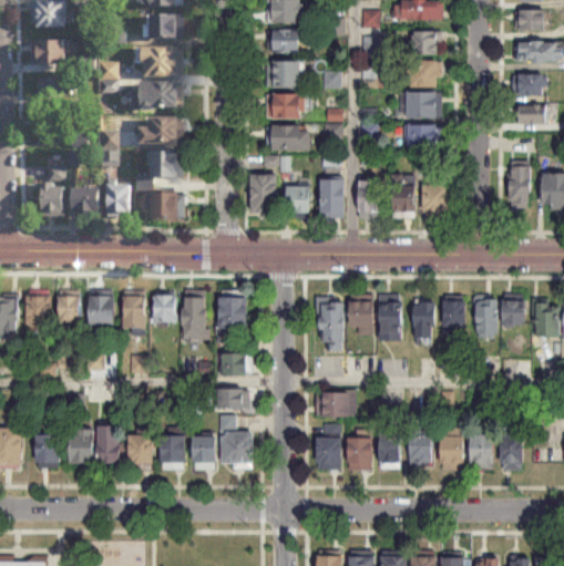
[(299,22),(299,0),(267,0),(268,22),(299,22)]
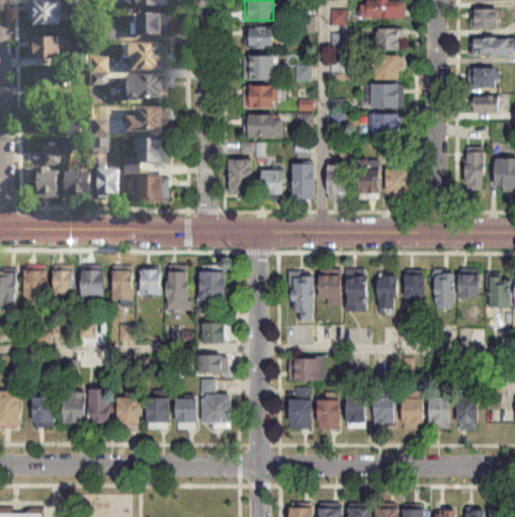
[(363,0),(364,17),(406,17),(405,0),(363,0)]
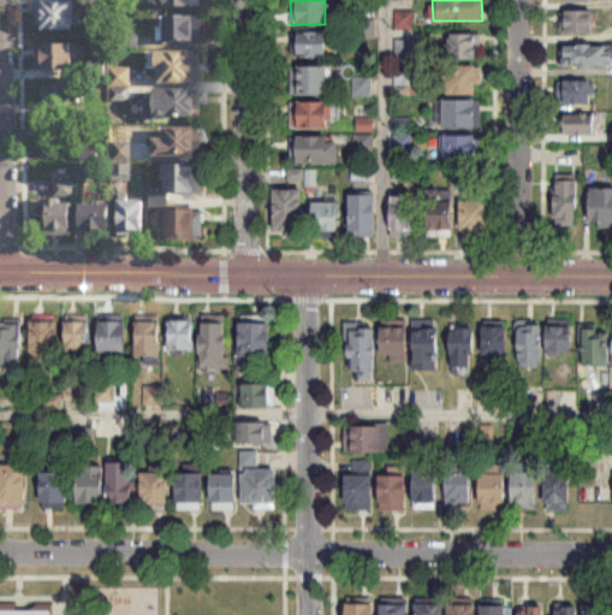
[(33,1),(33,31),(71,31),(71,1),(33,1)]
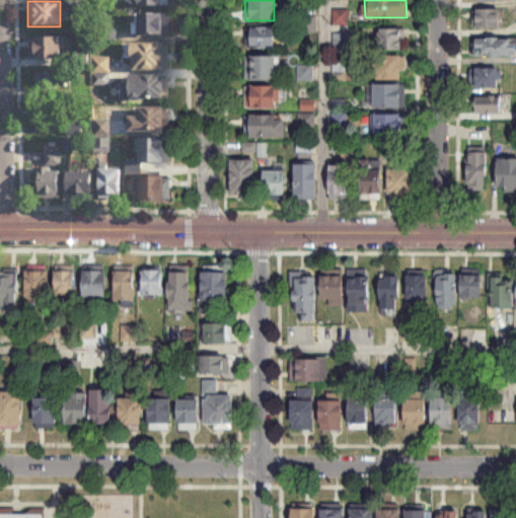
[(498,8),(470,8),(470,27),(498,27),(498,8)]
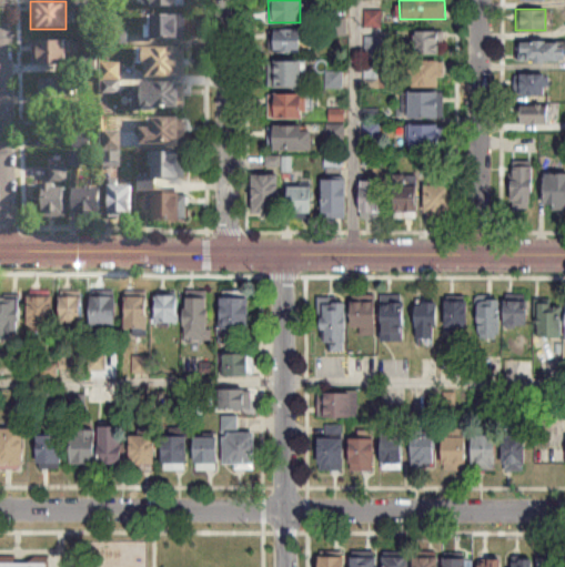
[(144,40),(182,40),(182,16),(144,16),(144,40)]
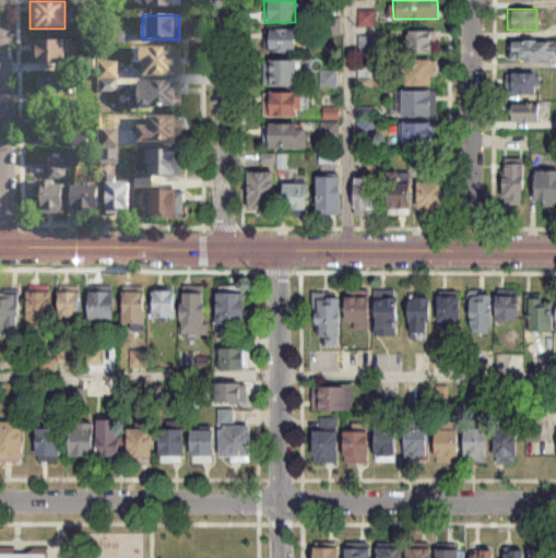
[(295,51),(295,27),(267,27),(267,51),(295,51)]
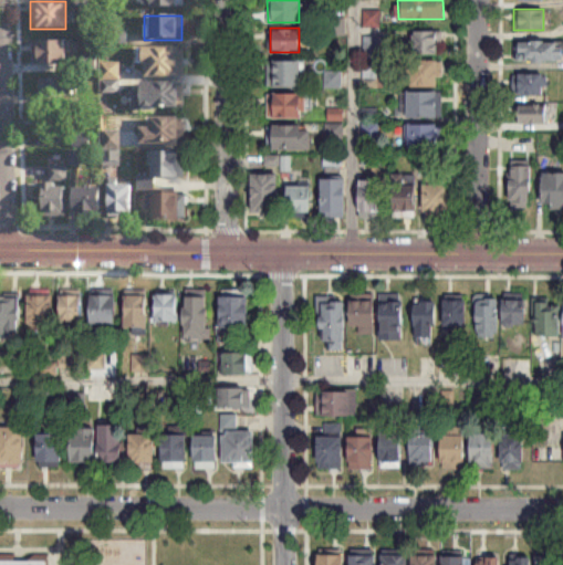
[(438,55),(438,31),(410,31),(410,55),(438,55)]
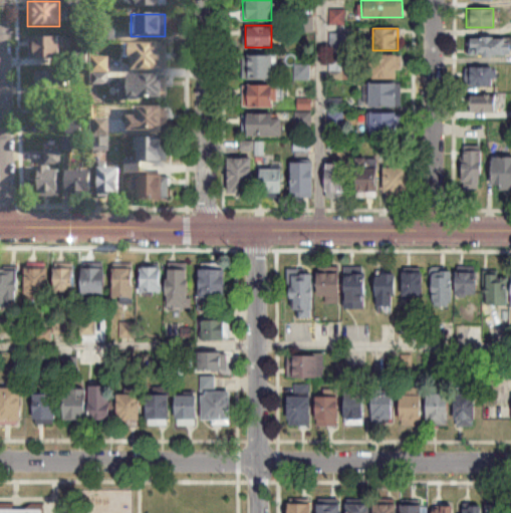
[(510,55),(510,37),(464,37),(464,55),(510,55)]
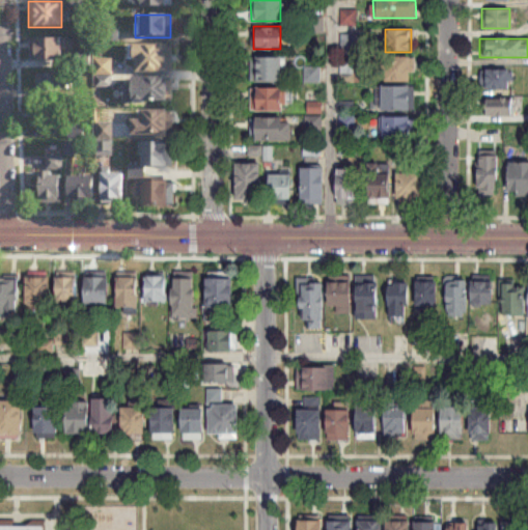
[(28,39),(28,62),(60,62),(60,39),(28,39)]
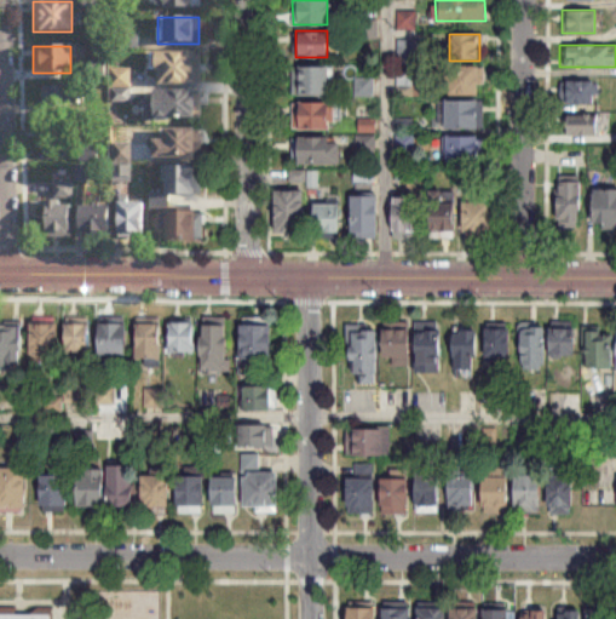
[(196,85),(196,52),(150,52),(150,85),(196,85)]
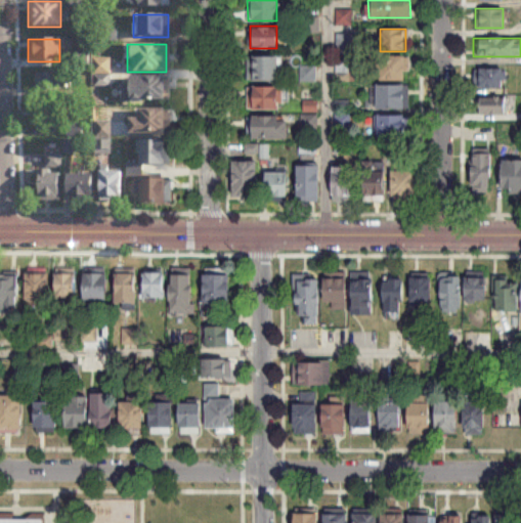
[(85,64),(85,55),(74,55),(74,64),(85,64)]
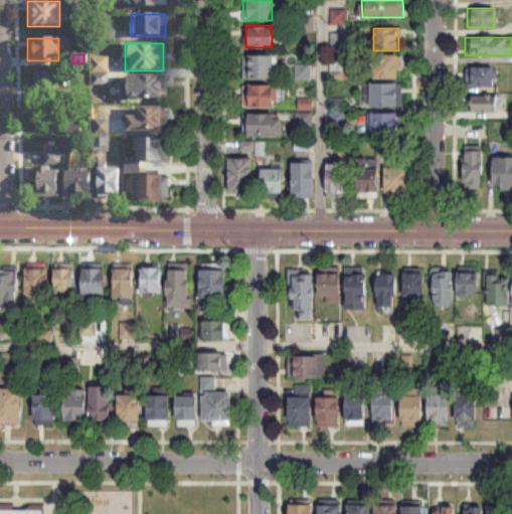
[(240,78),(273,78),(273,54),(240,54),(240,78)]
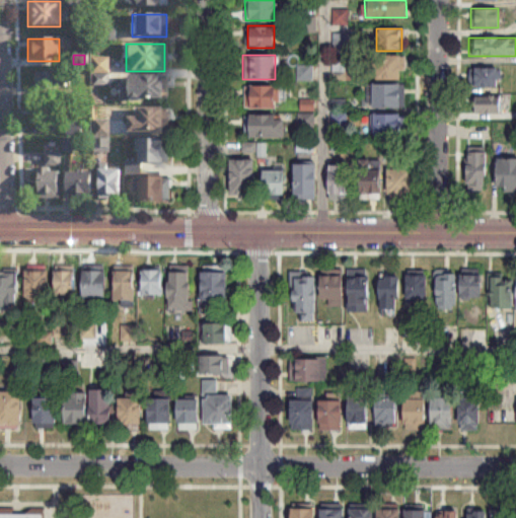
[(402,56),(375,56),(375,80),(402,80),(402,56)]
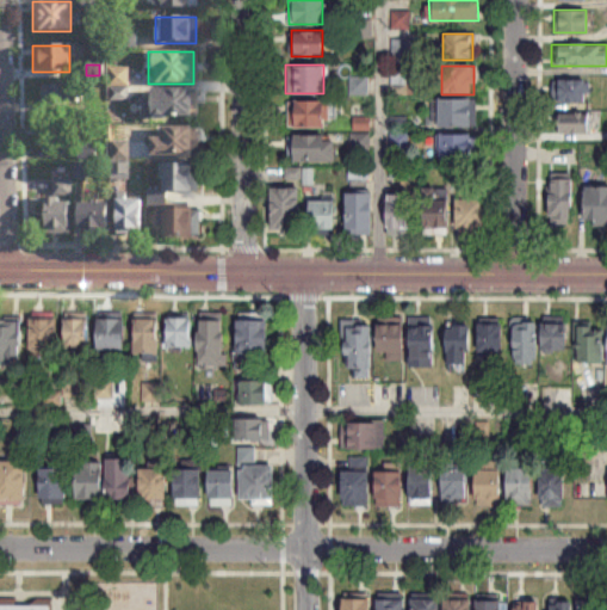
[(124,71),(106,71),(106,91),(111,91),(111,99),(124,99),(124,71)]
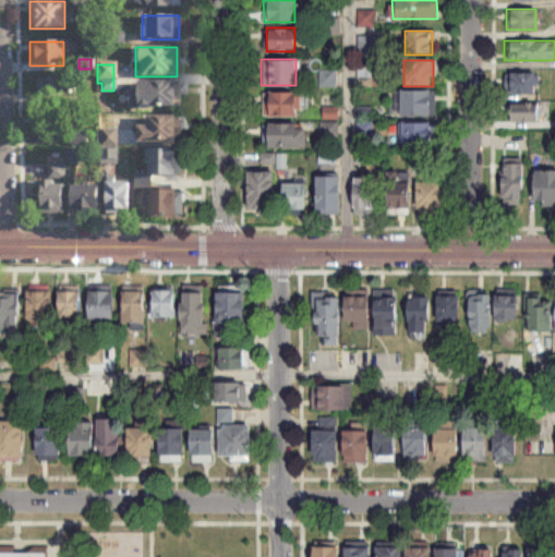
[(317,86),(333,86),(333,71),(317,71),(317,86)]
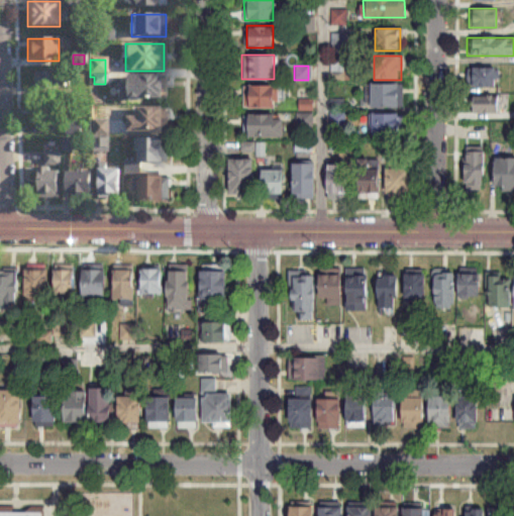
[(466,87),(495,87),(495,67),(466,67),(466,87)]
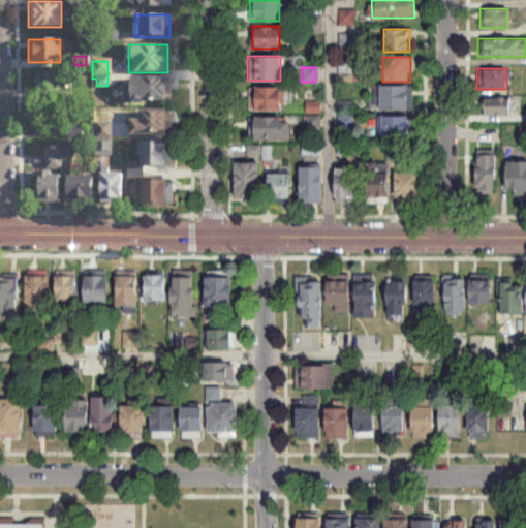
[(34,74),(34,92),(66,92),(66,74),(34,74)]
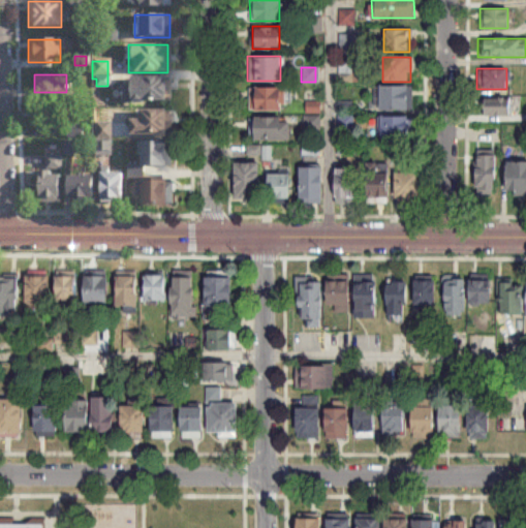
[(165,102),(165,80),(122,80),(122,102),(165,102)]
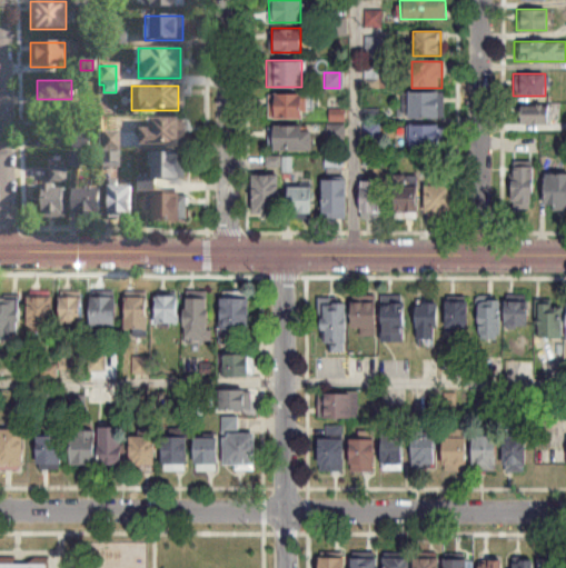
[(440,92),(407,92),(407,119),(440,119),(440,92)]
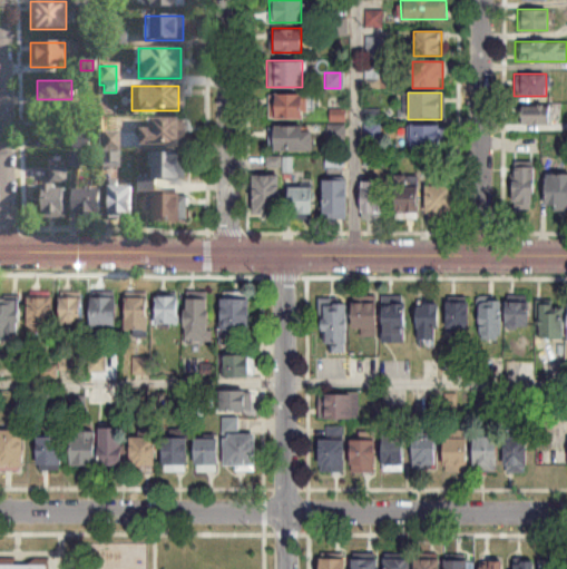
[(266,119),(306,119),(306,94),(266,94),(266,119)]
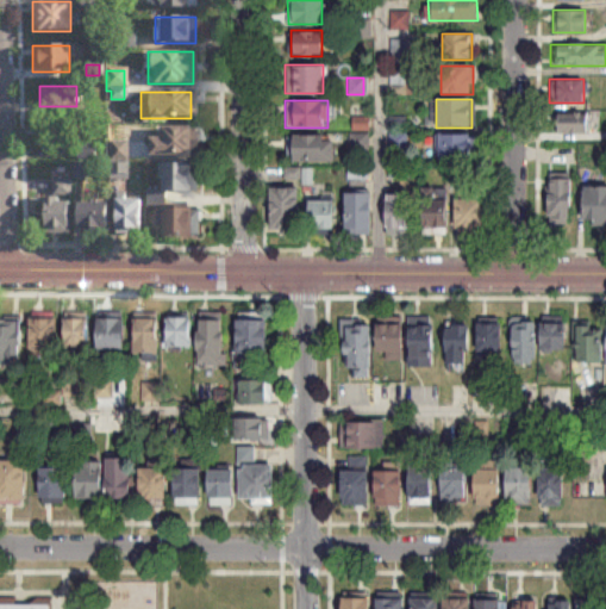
[(556,112),(556,132),(588,132),(588,112),(556,112)]
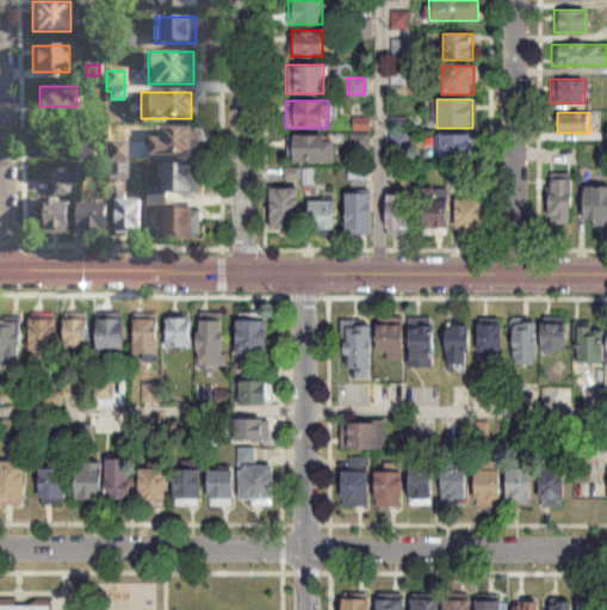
[(69,151),(69,127),(36,127),(36,151),(69,151)]
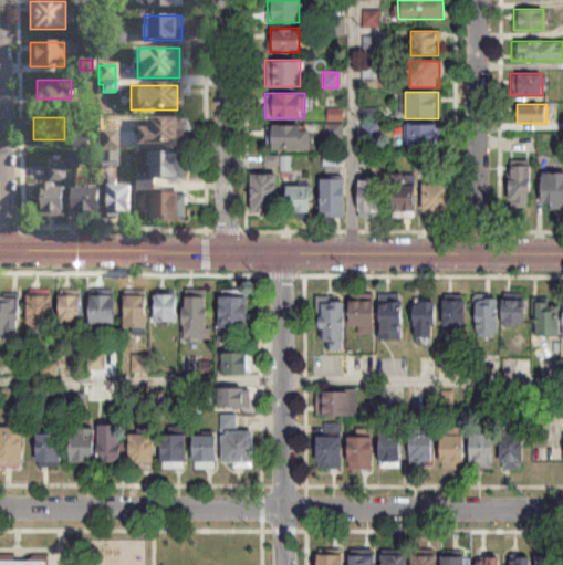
[(137,146),(178,146),(178,118),(148,118),(148,129),(137,129),(137,146)]
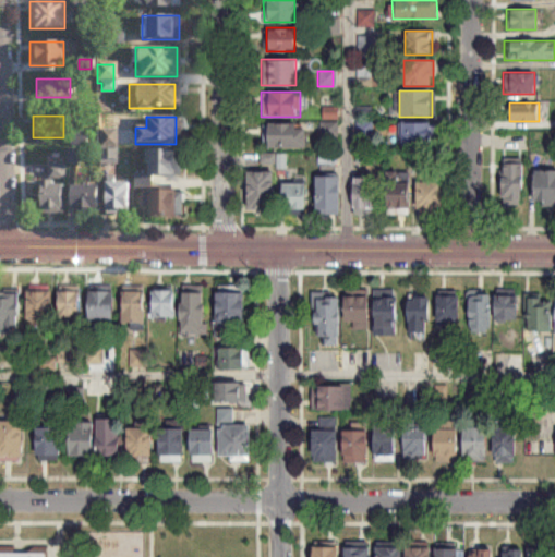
[(261,123),(261,147),(304,147),(304,123),(261,123)]
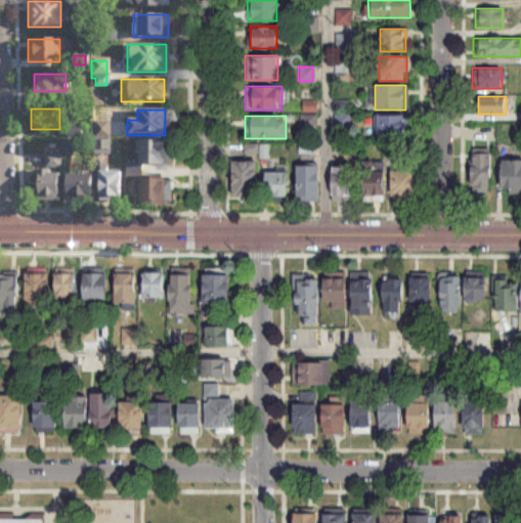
[(404,116),(376,116),(376,137),(404,137),(404,116)]
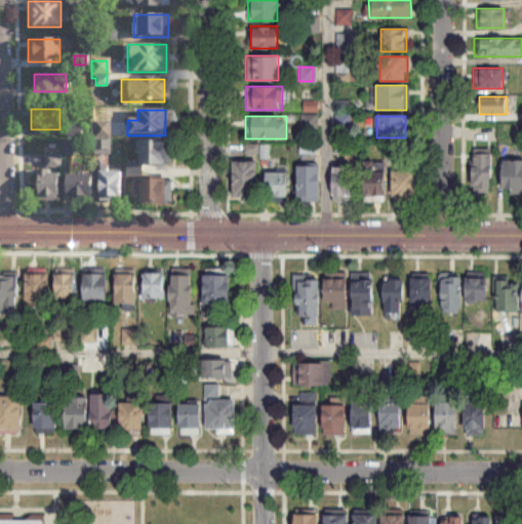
[(138,165),(168,165),(168,142),(138,142),(138,165)]
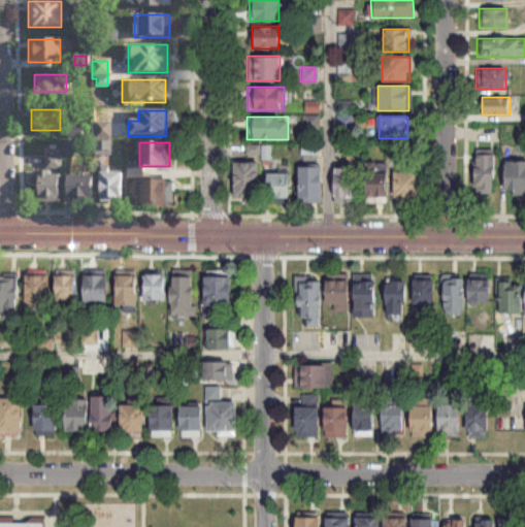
[(383,157),(415,157),(415,142),(383,142),(383,157)]
